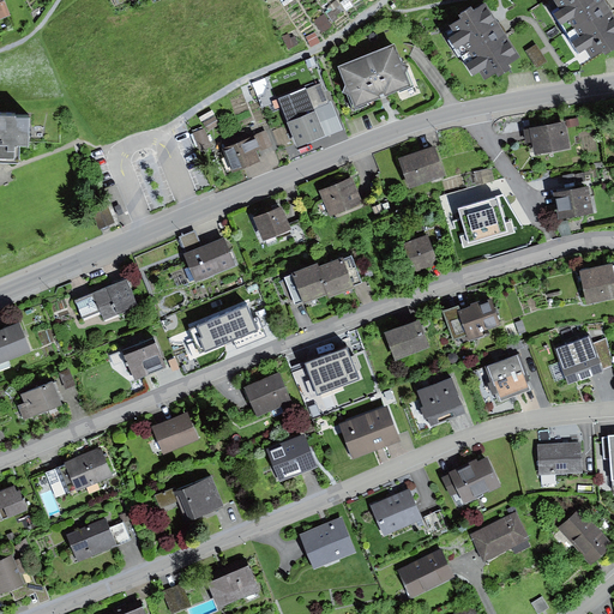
[(0,0),(0,11),(12,6),(8,0),(0,0)]
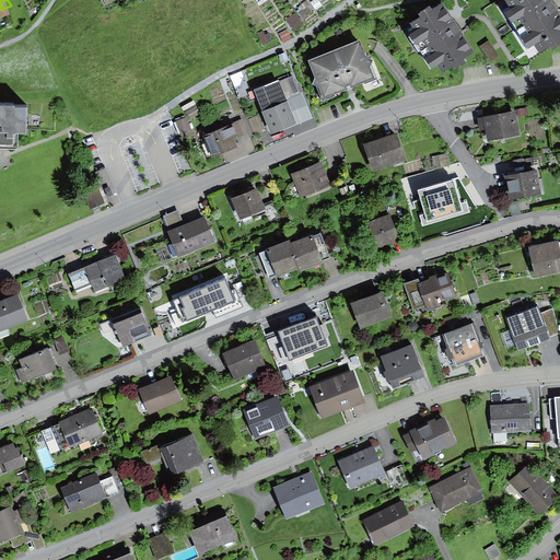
[(559,19),(547,0),(516,0),(506,7),(512,15),(505,20),(528,54),(535,49),(540,57),(549,51),(552,56),(559,50),(559,19)]
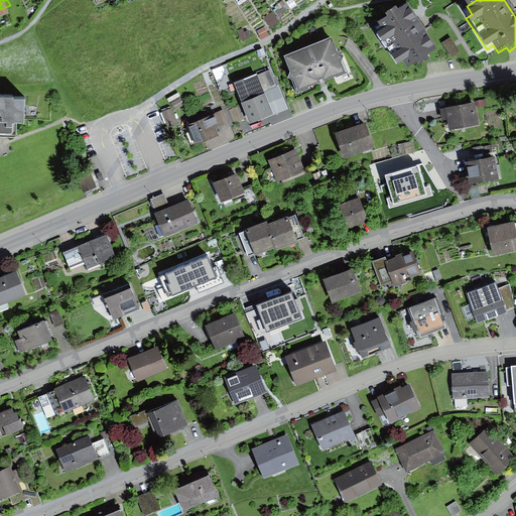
[(284,2),(272,9),(279,20),(291,12),(284,2)]
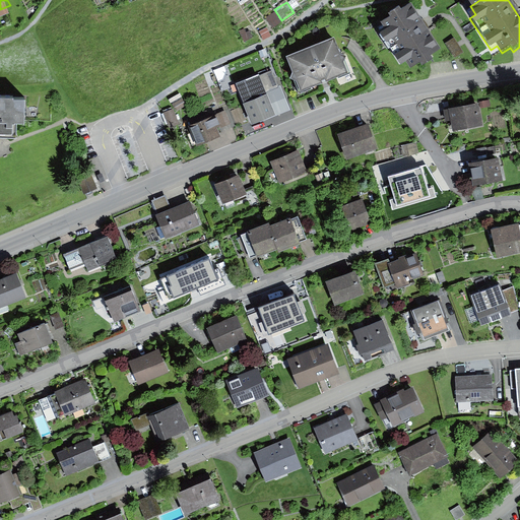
[(410,8),(385,25),(389,31),(381,38),(402,68),(406,64),(411,71),(419,65),(425,72),(437,64),(432,57),(440,51),(410,8)]
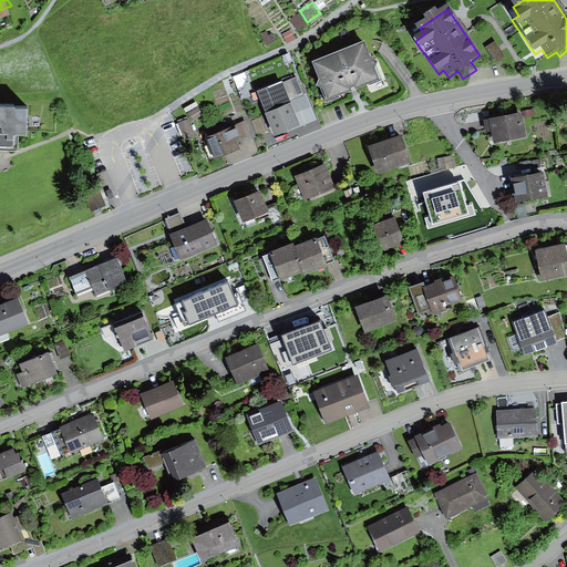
[(301,13),(291,18),(296,31),(307,27),(301,13)]
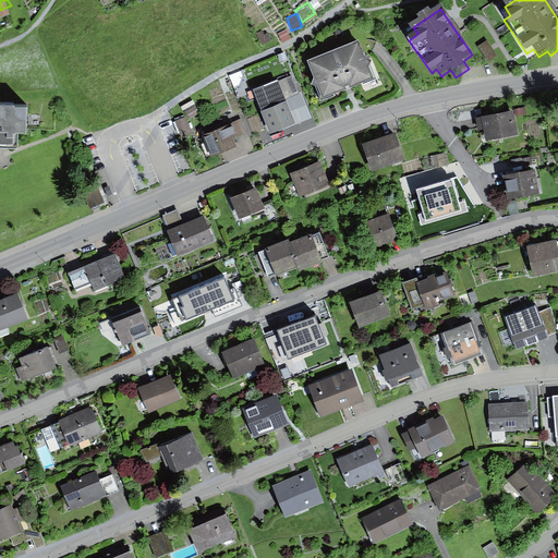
[(282,41),(291,39),(288,28),(279,32),(282,41)]
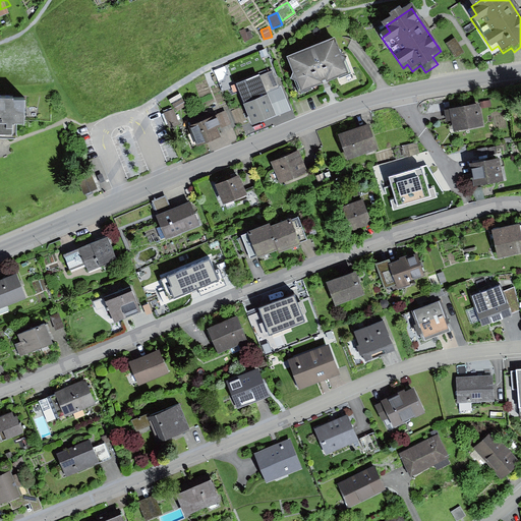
[(456,40),(447,45),(455,57),(464,52),(456,40)]
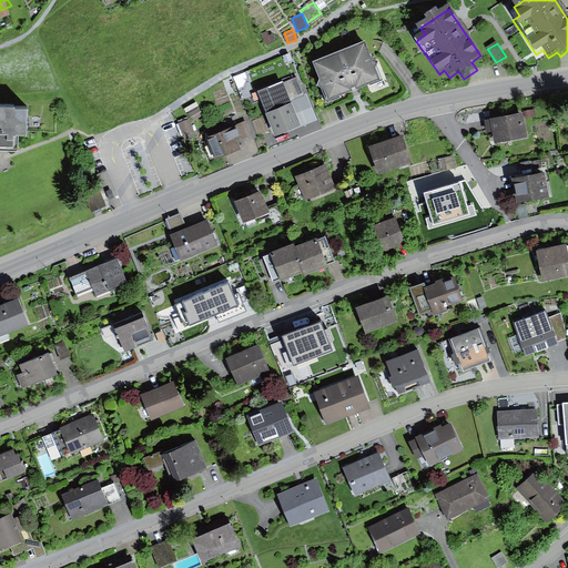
[(364,46),(314,64),(320,84),(317,90),(323,92),(327,104),(369,87),(373,93),(389,87),(383,72),(375,71),(378,67),(372,64),(364,46)]
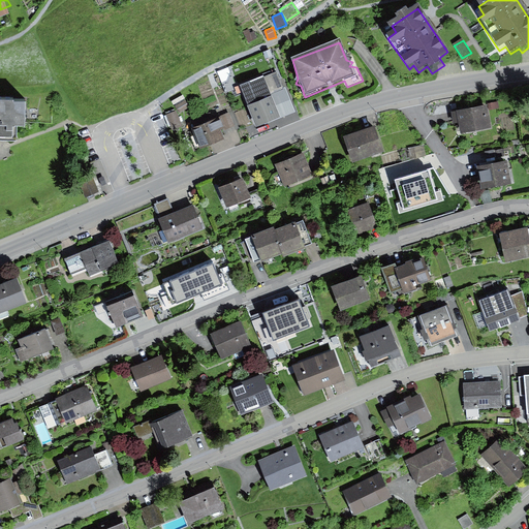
[(270,51),(263,53),(267,61),(273,59),(270,51)]
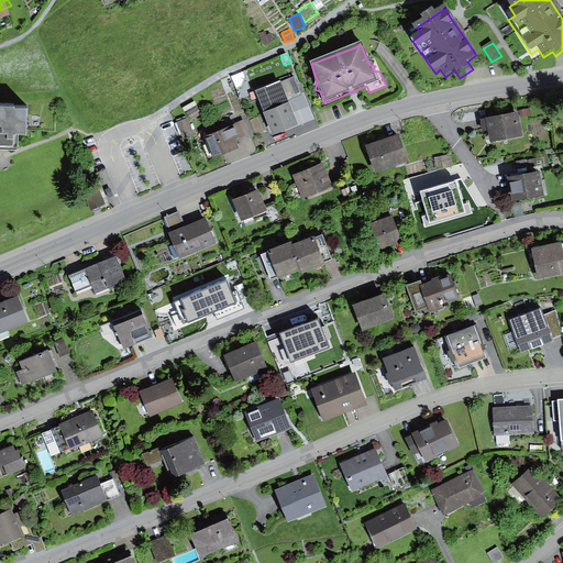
[(283,83),(258,92),(275,134),(315,119),(306,95),(289,100),(283,83)]
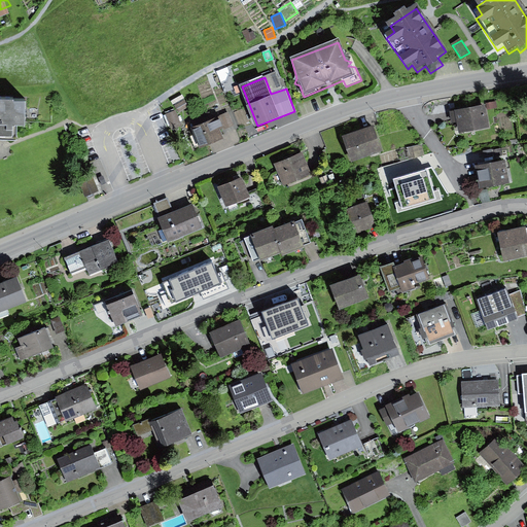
[(0,129),(16,130),(16,112),(26,112),(26,88),(0,86),(0,129)]
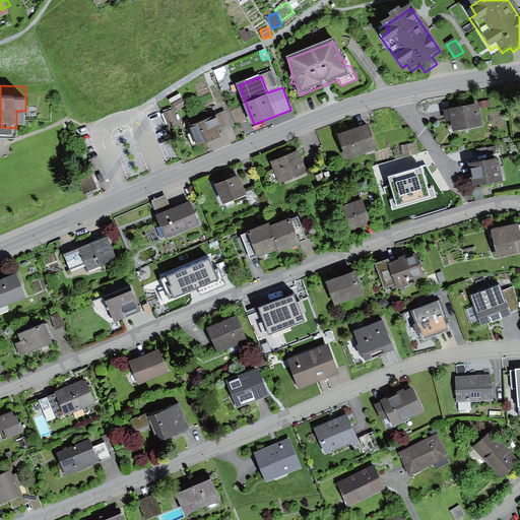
[(448,107),(444,107),(446,118),(453,117),(454,128),(483,123),(479,99),(448,105),(448,107)]
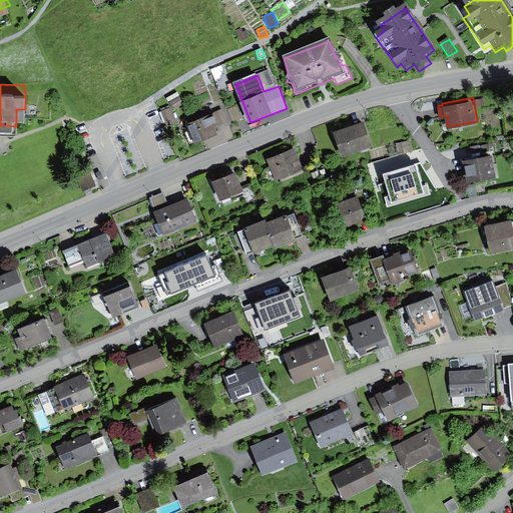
[(180,98),(169,103),(173,110),(183,105),(180,98)]
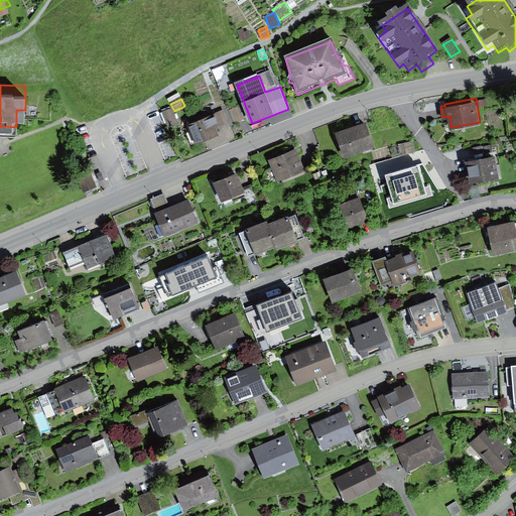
[(171,109),(162,113),(168,128),(177,125),(171,109)]
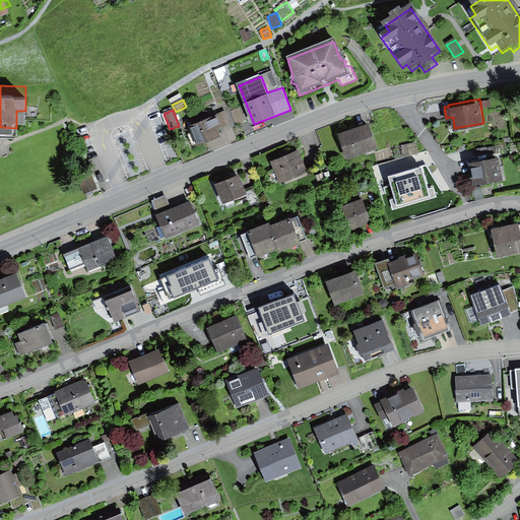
[(229,114),(195,124),(200,143),(234,132),(229,114)]
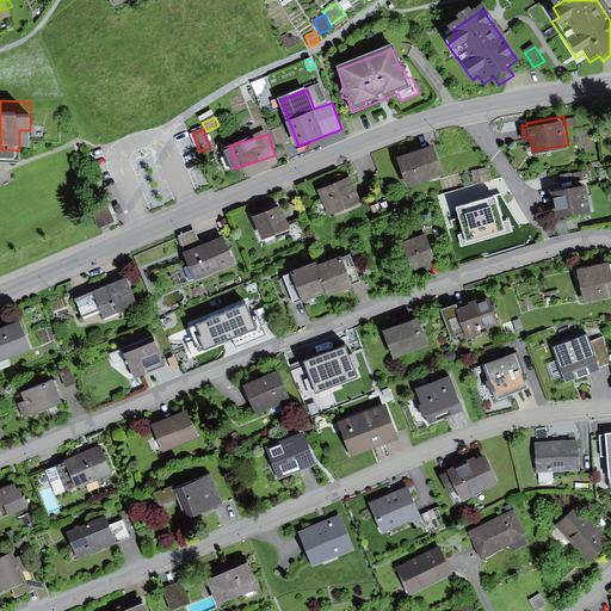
[(433,141),(396,154),(407,185),(444,172),(433,141)]
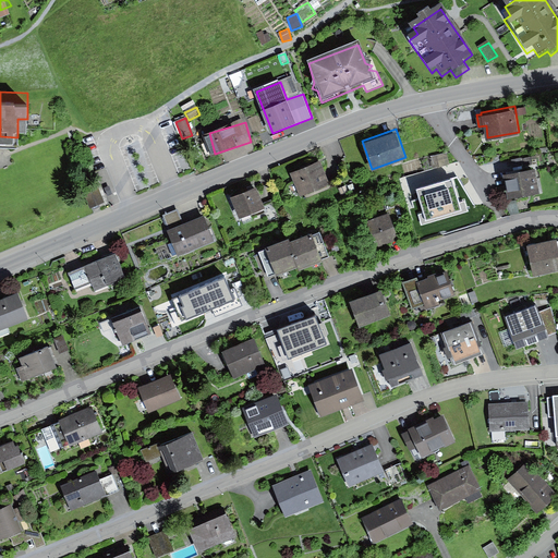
[(261,132),(263,143),(270,141),(268,131),(261,132)]
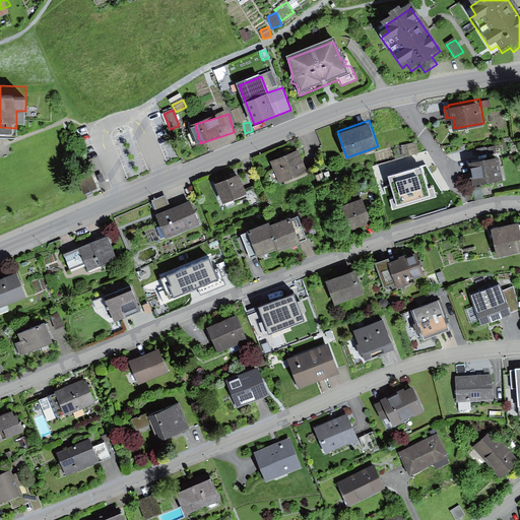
[(415,142),(401,146),(403,155),(418,151),(415,142)]
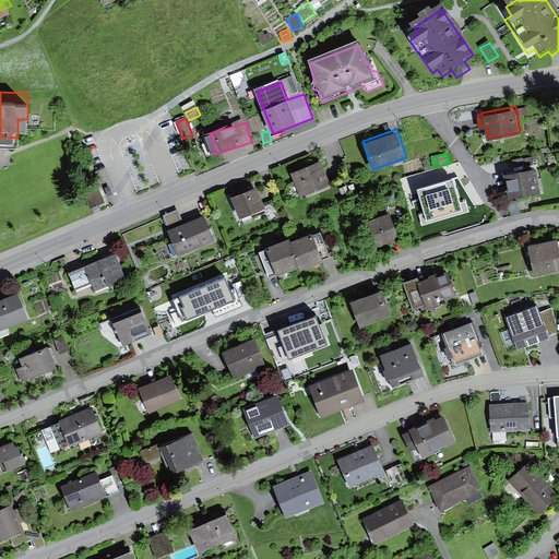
[(324,161),(294,171),(301,194),(332,185),(324,161)]
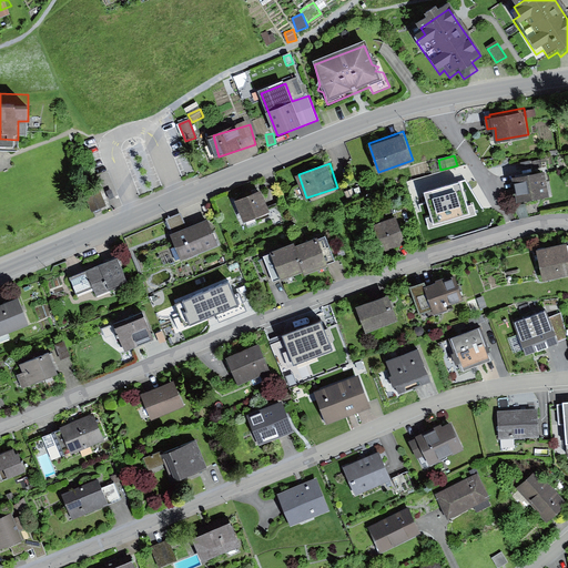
[(546,168),(513,172),(517,199),(550,193),(546,168)]
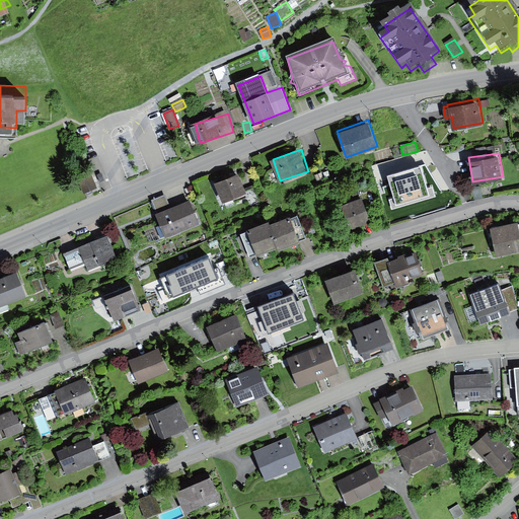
[(429,196),(421,167),(387,176),(396,205),(429,196)]
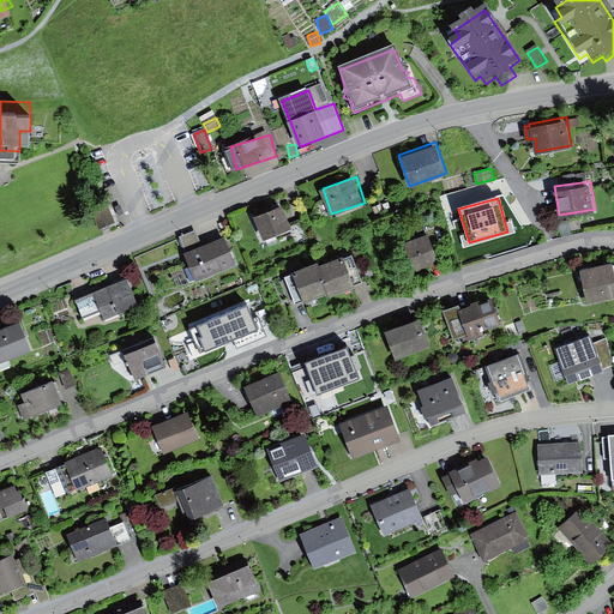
[(281,202),(253,212),(264,238),(292,226),(281,202)]
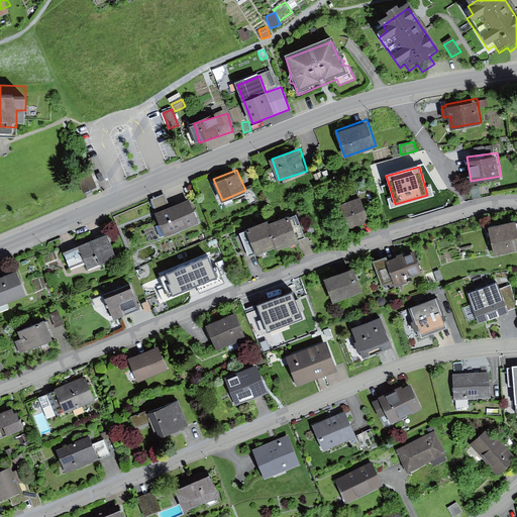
[(92,176),(78,182),(83,195),(98,190),(92,176)]
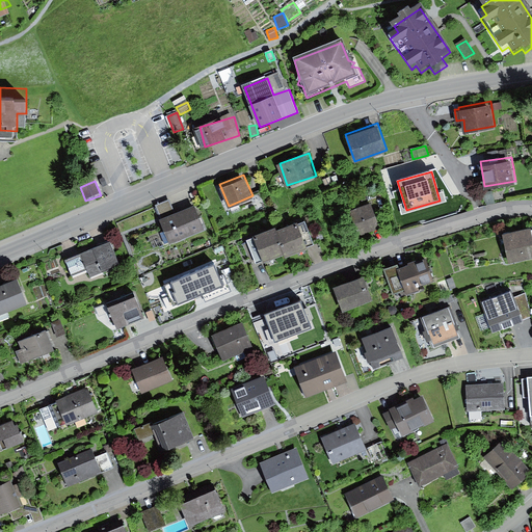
[(169,201),(155,207),(158,213),(173,208),(169,201)]
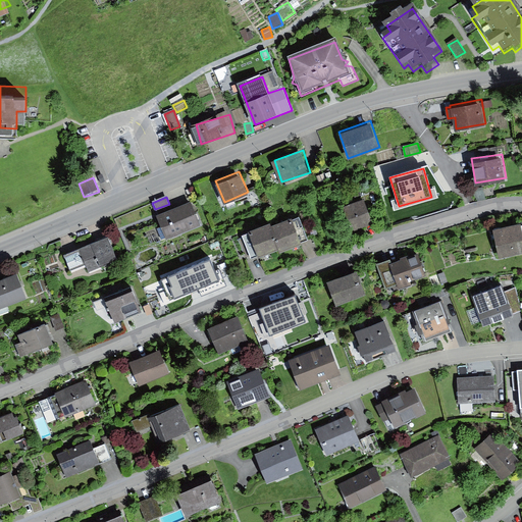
[(364,197),(344,204),(353,229),(373,222),(364,197)]
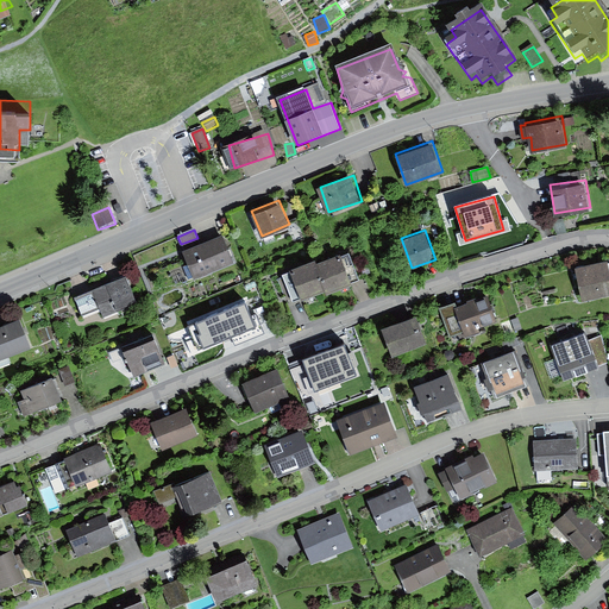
[(223,232),(183,249),(195,277),(234,261),(223,232)]
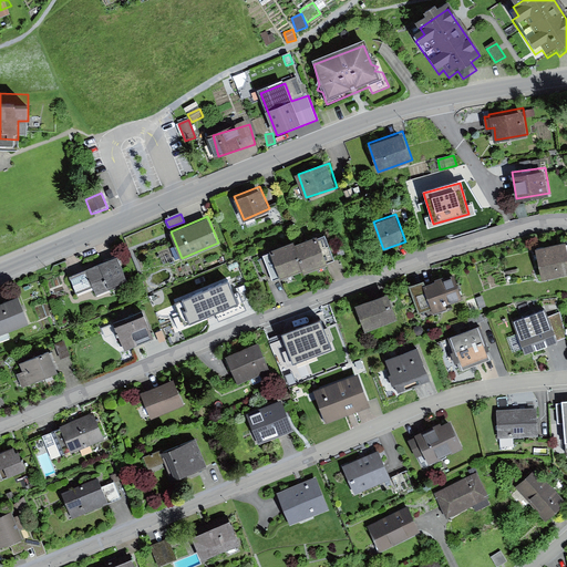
[(317,232),(292,240),(303,269),(303,272),(336,260),(325,232),(318,235),(317,232)]
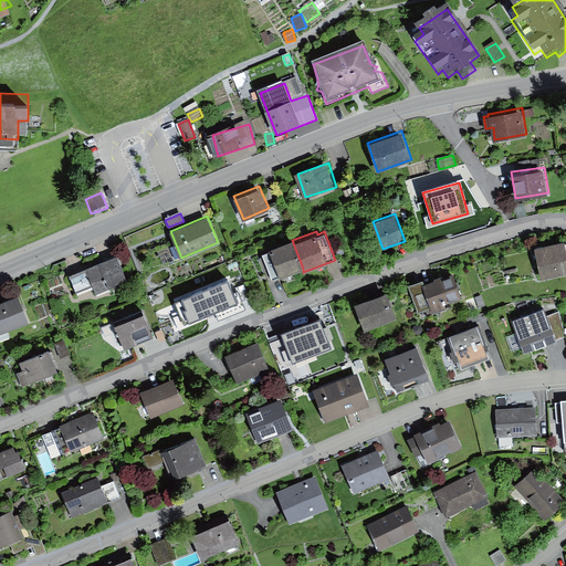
[(291,239),(269,247),(270,250),(264,252),(273,276),(280,273),(281,276),(303,269),(292,240),(291,239)]
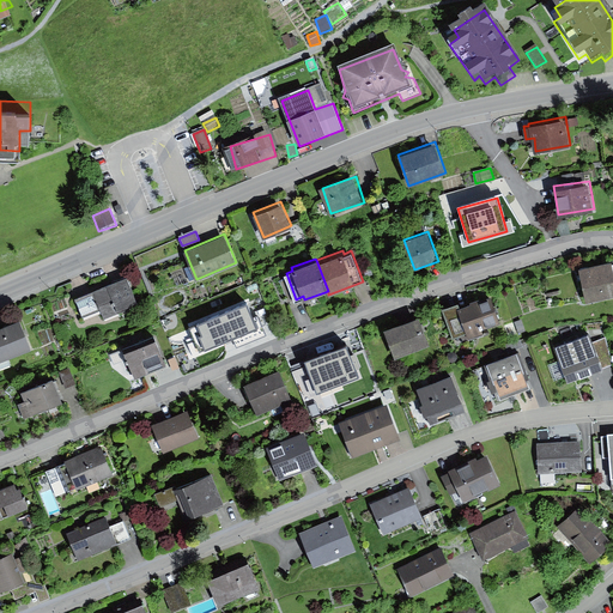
[(612,262),(582,269),(588,301),(612,295),(612,262)]
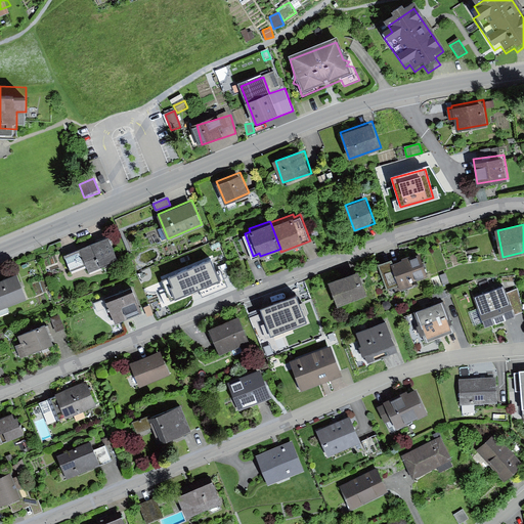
[(108,235),(63,254),(71,272),(87,265),(90,272),(104,266),(102,262),(117,256),(108,235)]
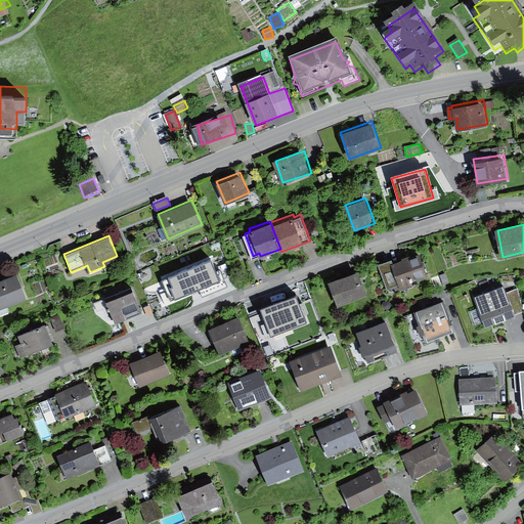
[(391,258),(379,262),(387,289),(398,286),(400,290),(415,286),(413,279),(427,275),(420,254),(392,263),(391,258)]
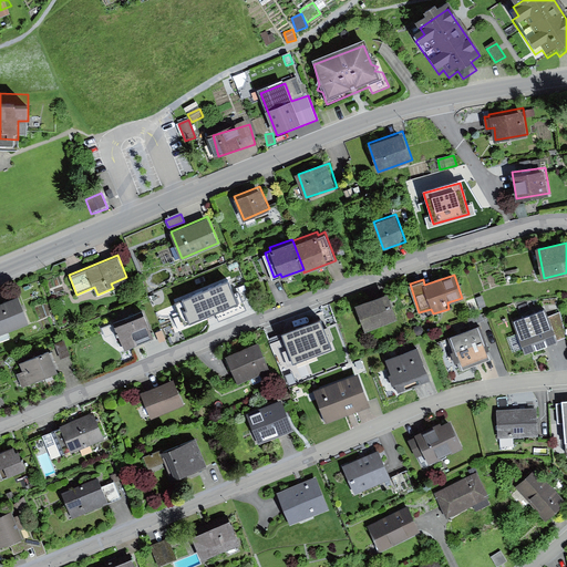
[(228,282),(176,305),(186,327),(215,315),(218,323),(247,311),(239,292),(234,295),(228,282)]
